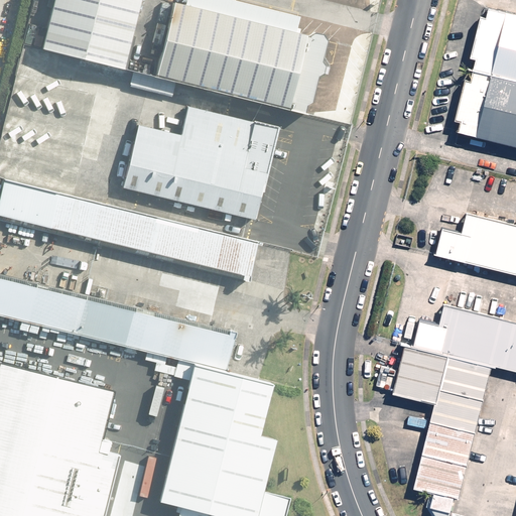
[(136,0),(49,0),(37,48),(58,53),(52,81),(127,99),(134,73),(120,69),(136,0)]
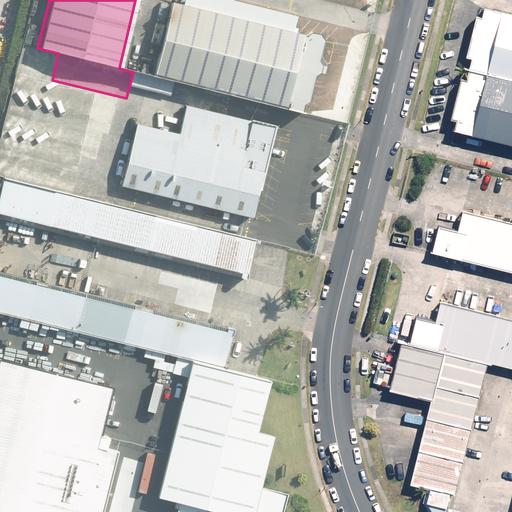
[(321,38),(171,2),(152,76),(303,113),(321,38)]
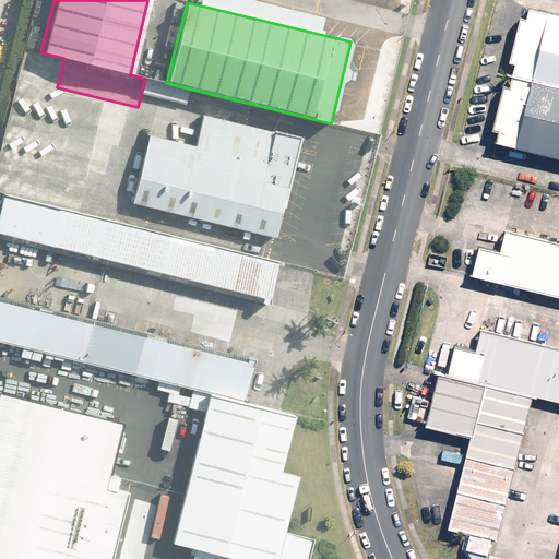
[(558,86),(558,16),(527,9),(525,19),(520,18),(509,61),(514,62),(512,75),(558,86)]
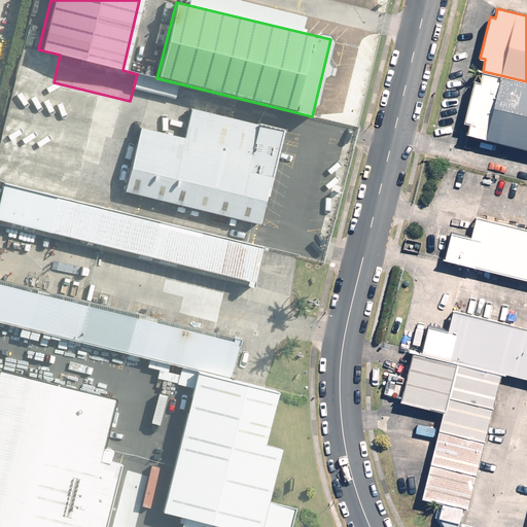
[(526,148),(526,82),(482,72),(480,81),(475,80),(464,121),(469,123),(466,135),(526,148)]
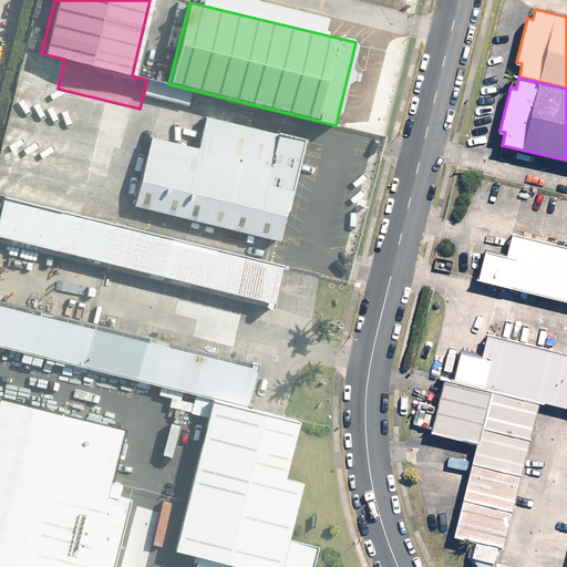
[(134,205),(279,240),(303,141),(205,116),(197,146),(152,135),(134,205)]
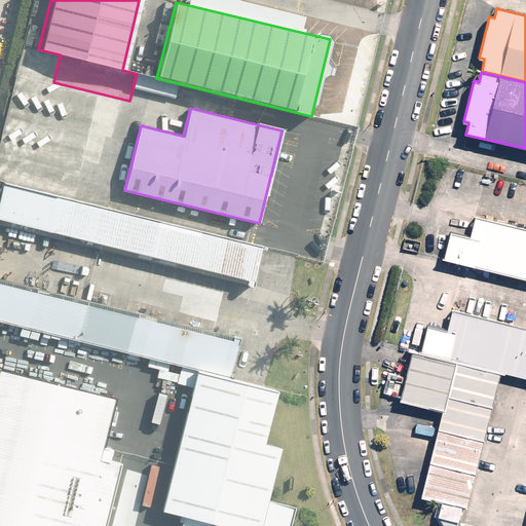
[(0,221),(250,283),(258,247),(1,184),(0,189),(0,221)]
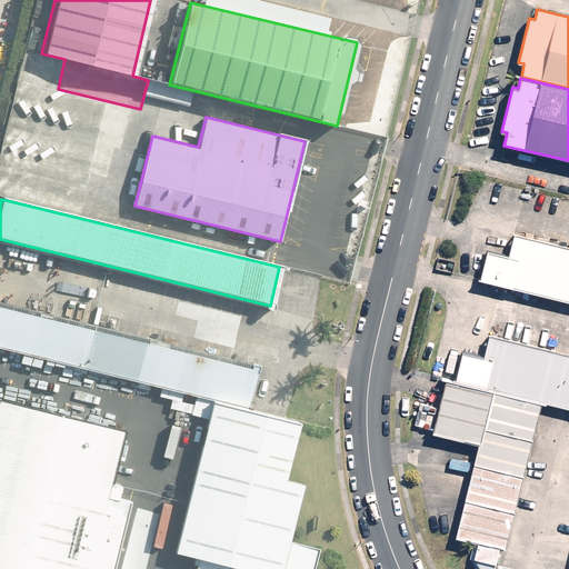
[(568,408),(568,246),(513,232),(508,257),(487,251),(479,281),(568,302),(568,355),(487,335),(481,355),(462,350),(455,380),(447,379),(433,432),(478,443),(455,535),(506,547),(542,402),(568,408)]
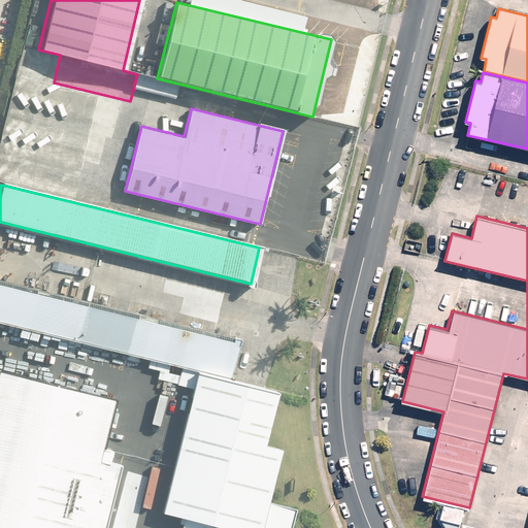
[(0,321),(228,377),(236,341),(0,284),(0,321)]
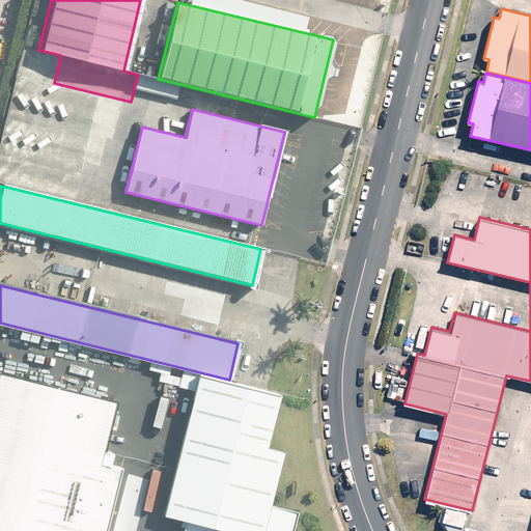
[(162,414),(0,373),(0,530),(105,530),(124,453),(150,460),(162,414)]
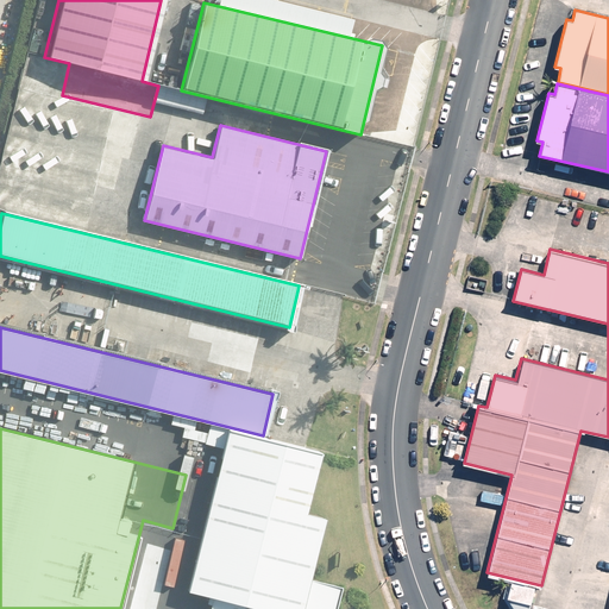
[(319,452),(225,428),(184,591),(211,598),(207,608),(336,608),(343,585),(311,577),(326,515),(303,510),(319,452)]
